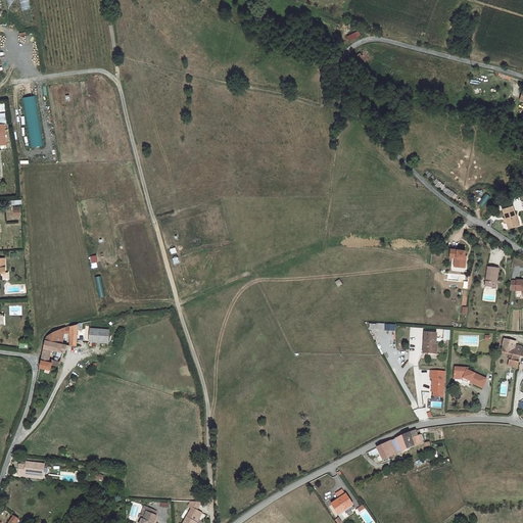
[(20,0),(24,16),(32,15),(29,0),(20,0)]
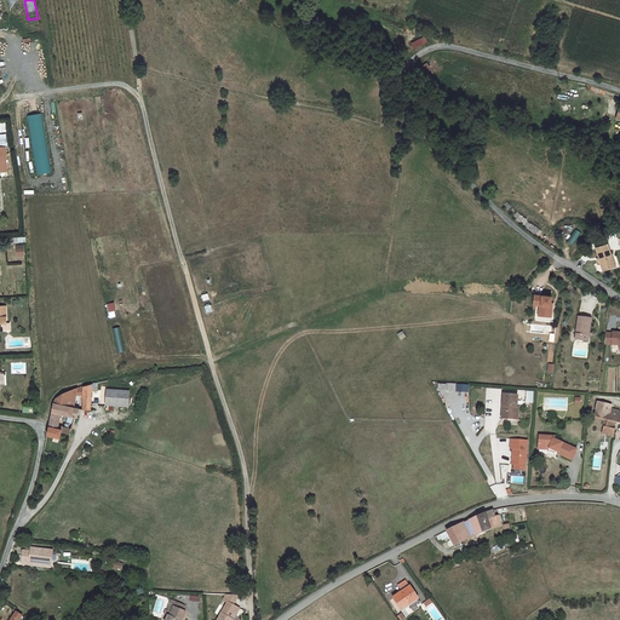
[(27,115),(36,174),(51,172),(41,113),(27,115)]
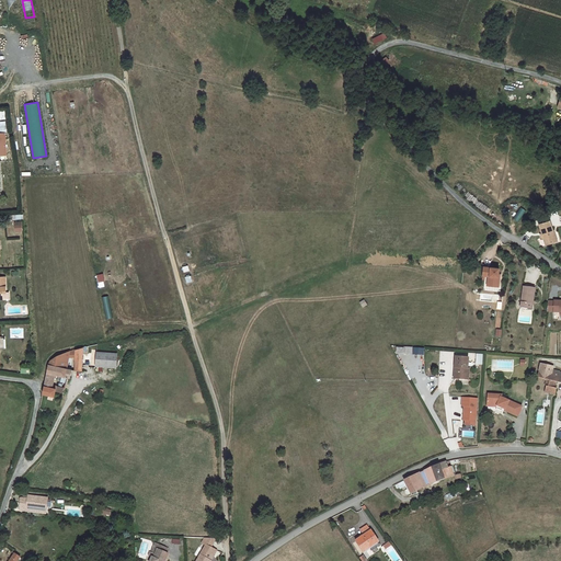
[(556,241),(551,230),(553,230),(550,220),(539,224),(542,233),(540,235),(542,239),(544,238),(546,244),(556,241)]
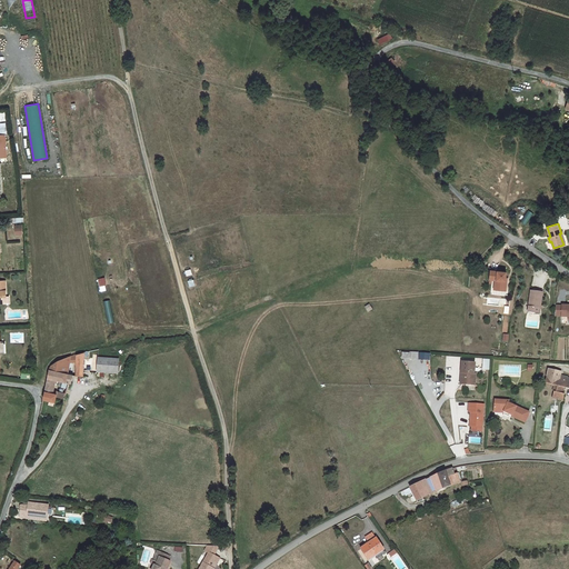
[(506,281),(507,272),(490,271),(490,280),(495,280),(498,280),(497,290),(506,291),(507,281),(506,281)]
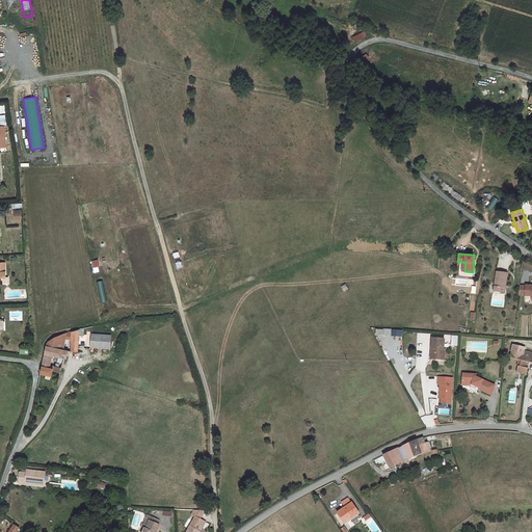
[(506,286),(507,272),(497,271),(494,291),(505,293),(505,288),(506,286)]
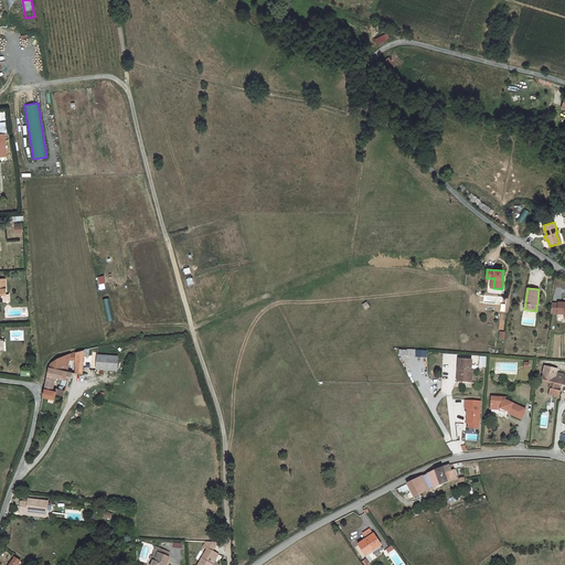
[(564,318),(564,304),(558,304),(552,304),(551,312),(557,313),(557,315),(564,315),(564,319),(564,318)]
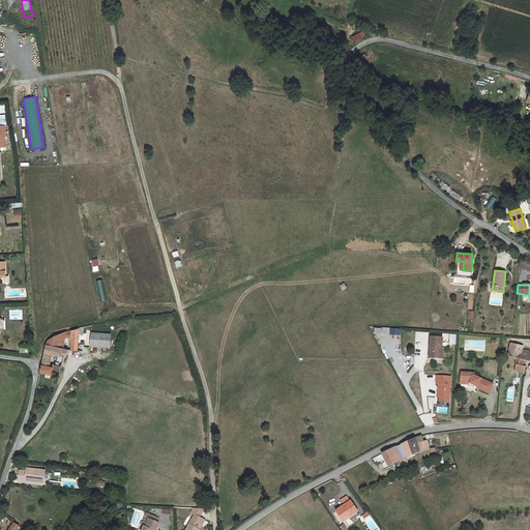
[(65,335),(65,332),(55,335),(49,341),(46,345),(45,353),(52,354),(59,356),(64,357),(66,357),(68,350),(63,348),(65,335)]
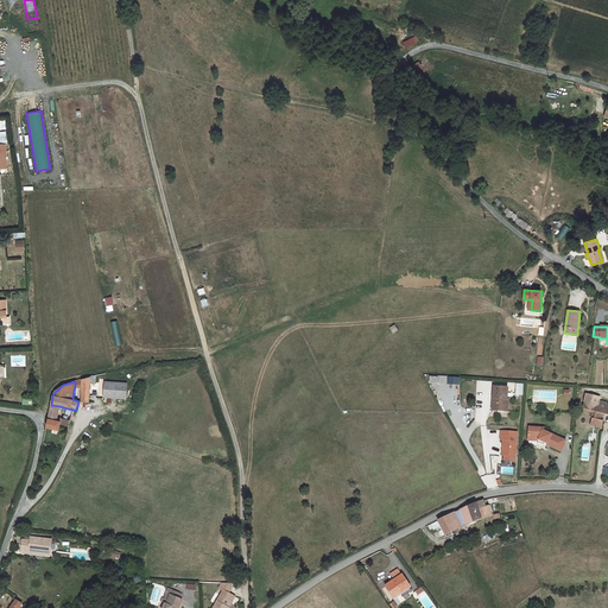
[(127,384),(105,382),(103,398),(126,400),(127,384)]
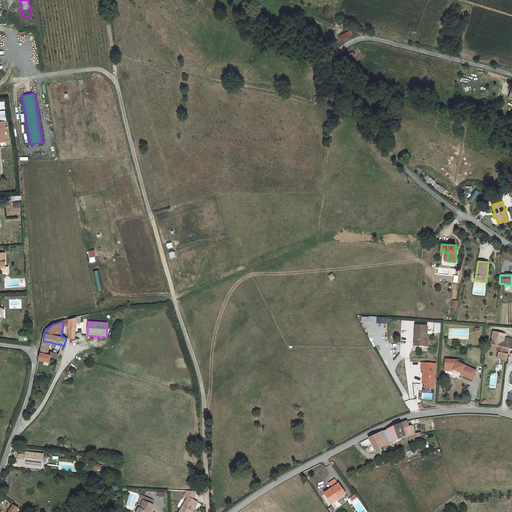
[(426,336),(427,327),(415,326),(414,345),(427,346),(428,337),(426,336)]
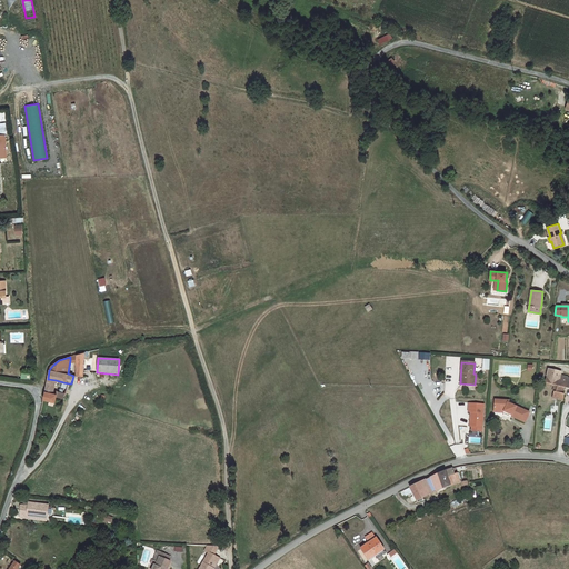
[(547,376),(545,382),(555,385),(557,386),(563,387),(566,388),(568,388),(568,378),(568,377),(560,376),(561,372),(549,369),(547,376)]
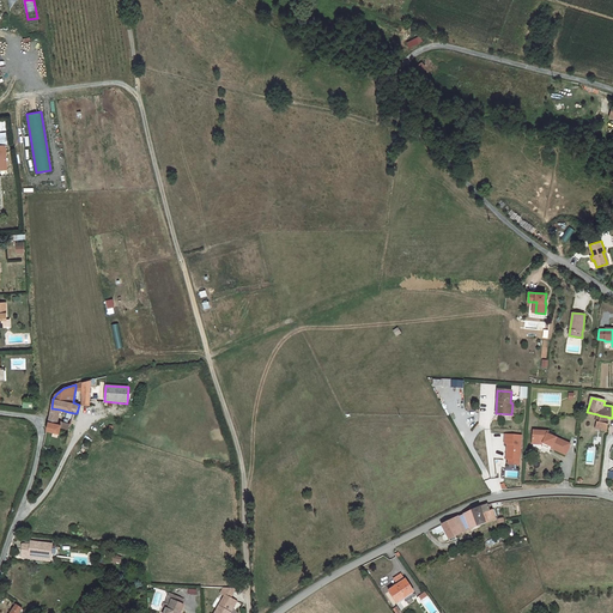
[(60,410),(52,408),(48,422),(58,424),(60,410)]
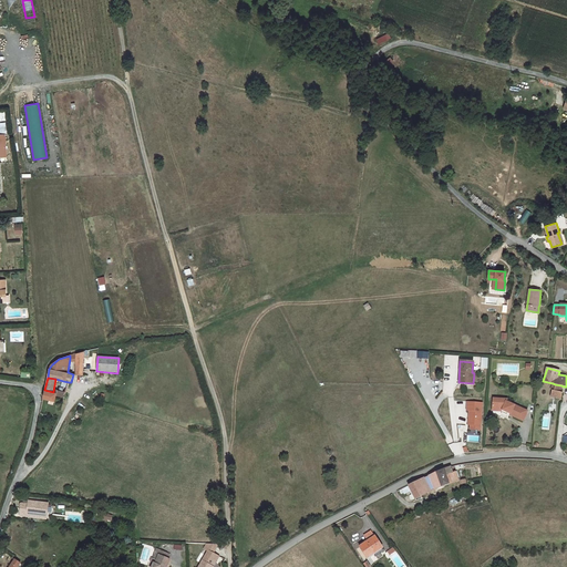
[(562,385),(555,384),(554,390),(553,390),(550,397),(562,399),(563,392),(560,392),(562,388),(562,385)]
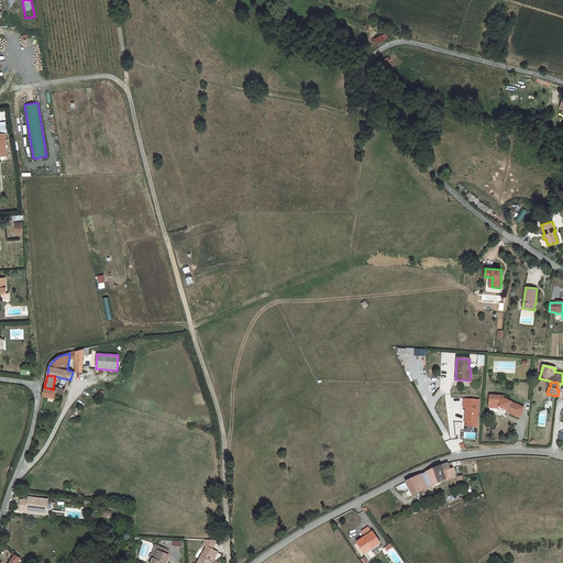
[(53,389),(44,387),(43,395),(50,397),(48,400),(53,401),(54,398),(55,398),(56,393),(64,394),(64,392),(65,389),(55,387),(54,389),(53,389)]
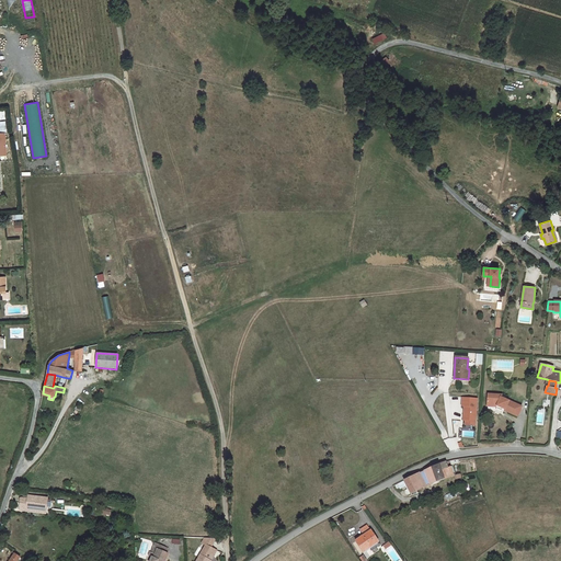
[(505,409),(504,411),(517,416),(522,407),(501,398),(502,396),(488,395),(488,402),(491,402),(491,405),(496,405),(496,407),(496,408),(502,410),(502,408),(505,409)]
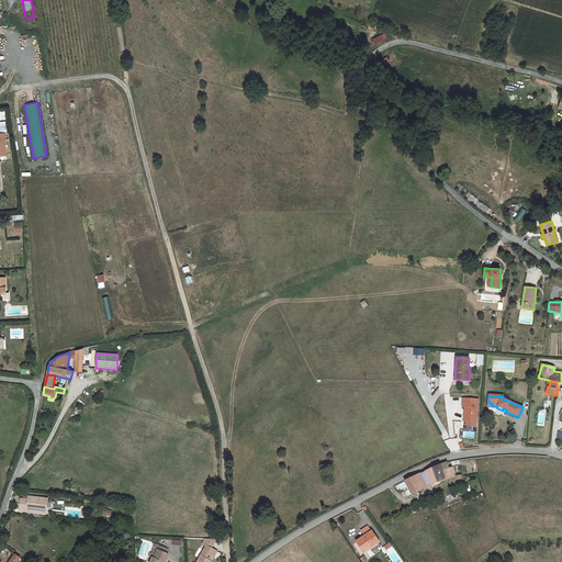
[(475,422),(478,400),(463,397),(462,406),(464,406),(464,415),(467,415),(465,420),(475,422)]
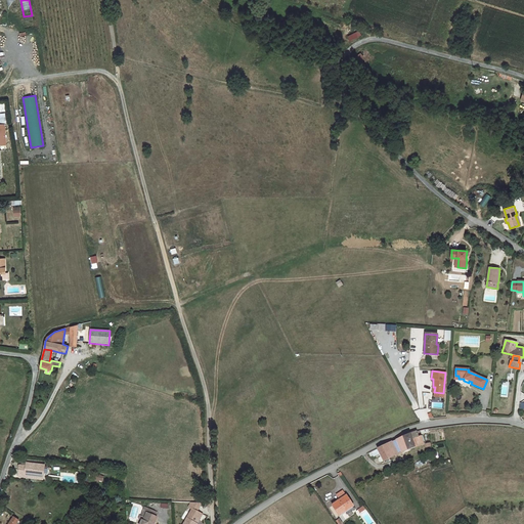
[(410,434),(403,436),(408,450),(408,449),(410,449),(425,444),(420,431),(418,431),(410,434)]
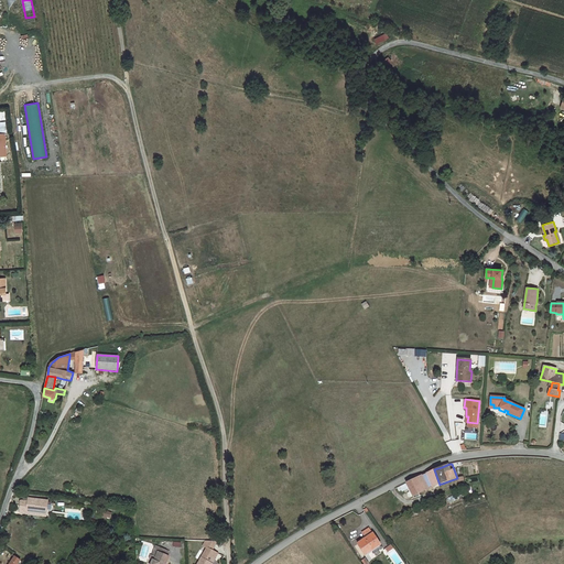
[(440,485),(434,469),(426,473),(433,487),(434,487),(437,485),(440,485)]
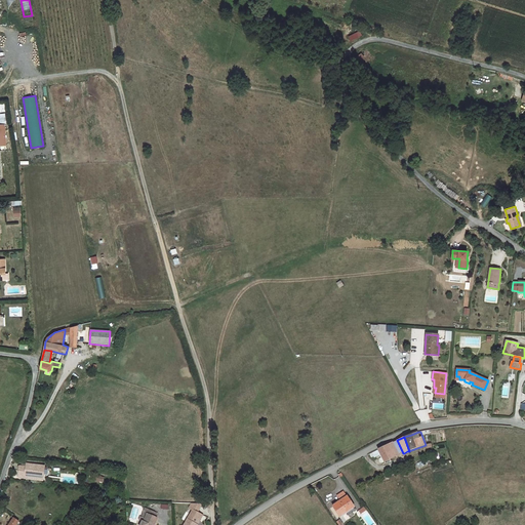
[(392,443),(387,445),(393,458),(399,455),(392,443)]
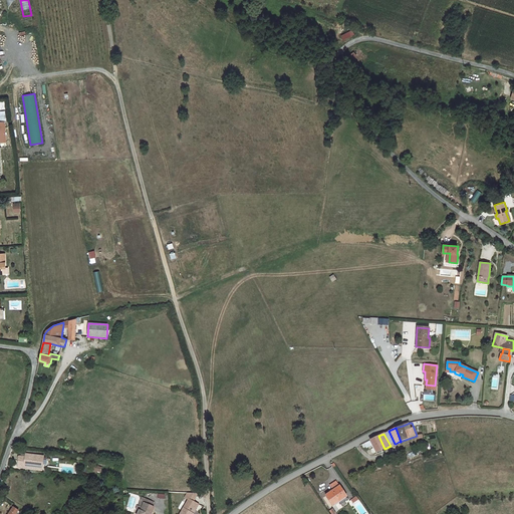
[(376,453),(384,449),(378,436),(370,440),(372,445),(376,453)]
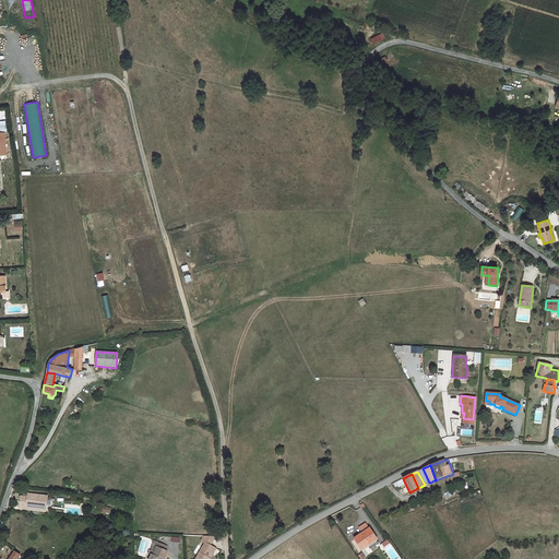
[(460,487),(445,494),(447,498),(461,491),(460,487)]
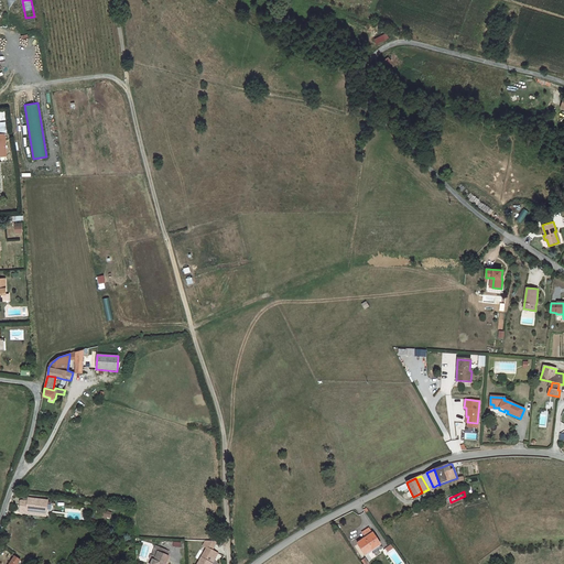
[(46,514),(49,501),(29,498),(29,499),(28,501),(23,501),(21,500),(21,501),(20,501),(19,505),(20,505),(20,512),(26,512),(26,511),(28,509),(39,511),(39,513),(46,514)]
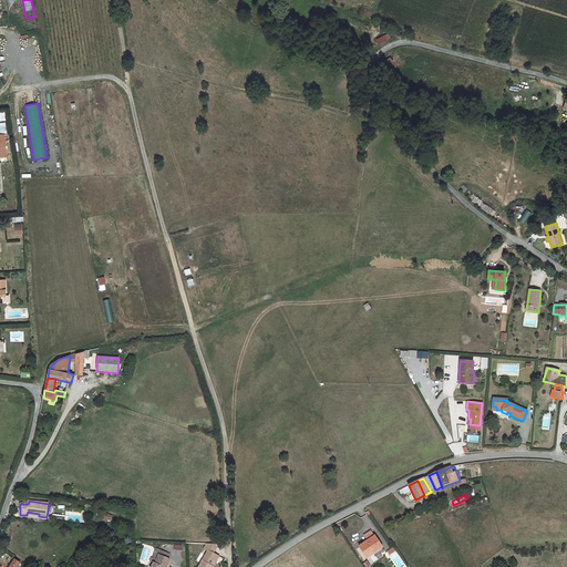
[(375,536),(360,546),(368,557),(373,554),(372,552),(381,546),(375,536)]
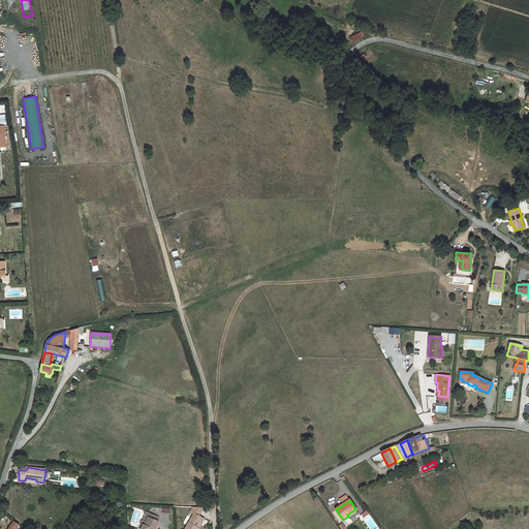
[(185,528),(198,528),(203,524),(200,523),(203,519),(199,517),(204,508),(193,507),(188,516),(187,516),(186,517),(188,518),(191,520),(187,526),(185,528)]
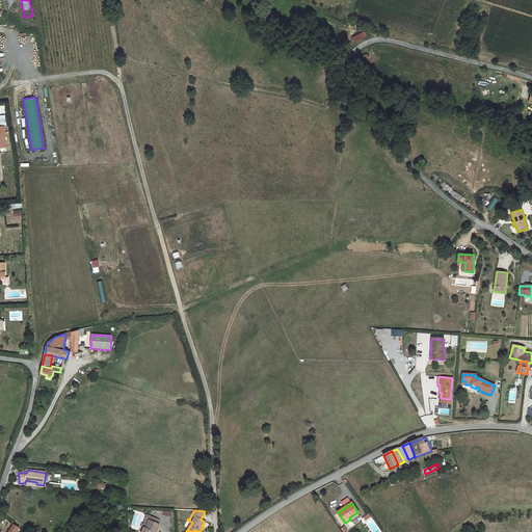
[(147,515),(143,523),(147,524),(144,529),(142,531),(156,531),(160,525),(158,524),(159,521),(147,515)]
